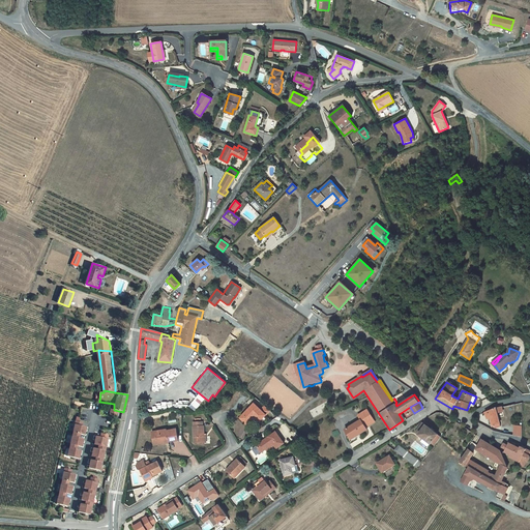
[(265,414),(261,409),(254,403),(239,416),(245,423),(254,415),(256,415),(260,420),(265,414)]
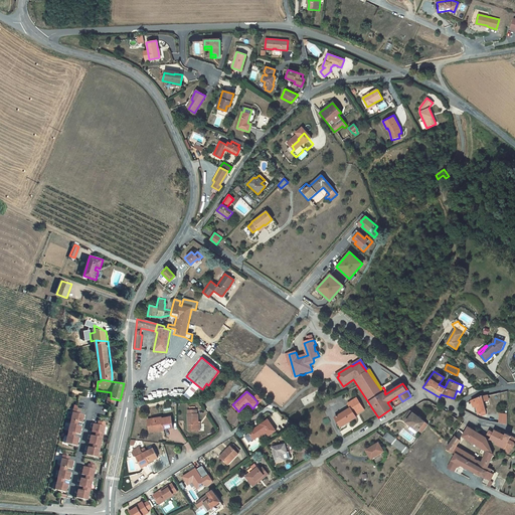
[(263,398),(256,394),(253,397),(258,402),(263,398)]
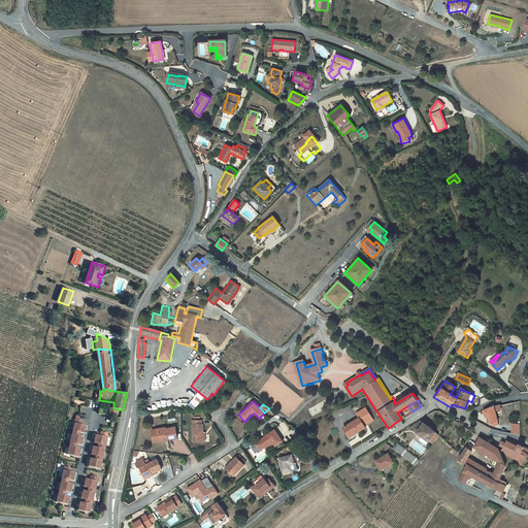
[(495,407),(483,411),(484,416),(487,415),(490,424),(492,424),(492,425),(494,425),(495,426),(499,425),(496,411),(501,410),(500,405),(495,407)]
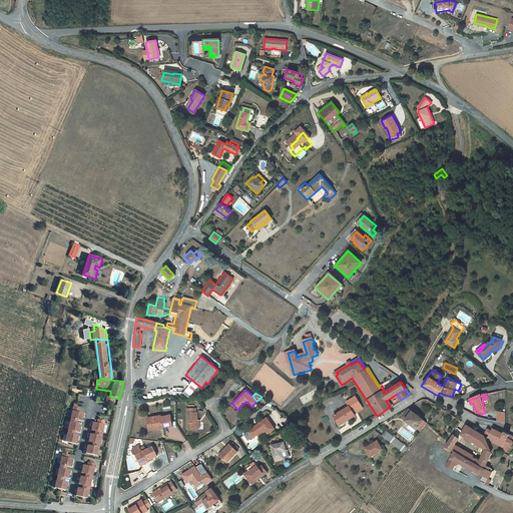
[(350,406),(335,415),(339,422),(337,423),(340,428),(347,424),(346,422),(356,416),(355,413),(364,408),(357,396),(348,402),(350,406)]
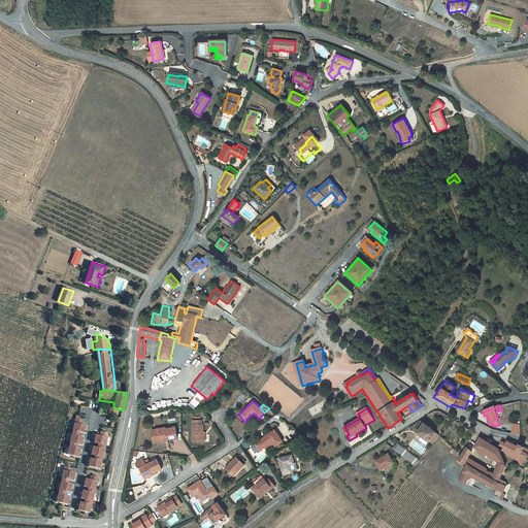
[(68,455),(79,457),(80,449),(76,448),(77,444),(81,444),(84,436),(78,436),(79,432),(84,433),(86,425),(81,424),(81,420),(75,419),(68,455)]
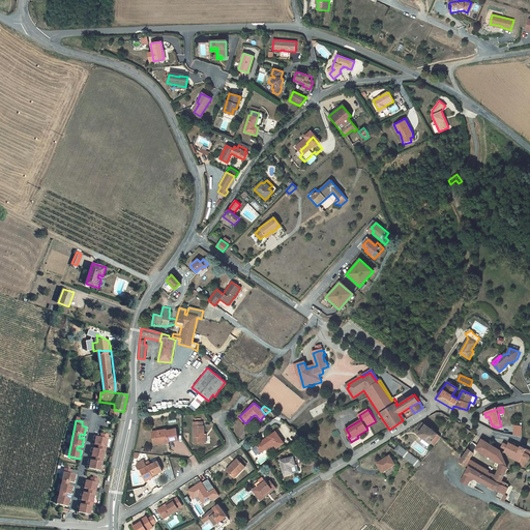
[(193,422),(194,443),(204,443),(204,435),(204,427),(202,427),(202,421),(193,422)]
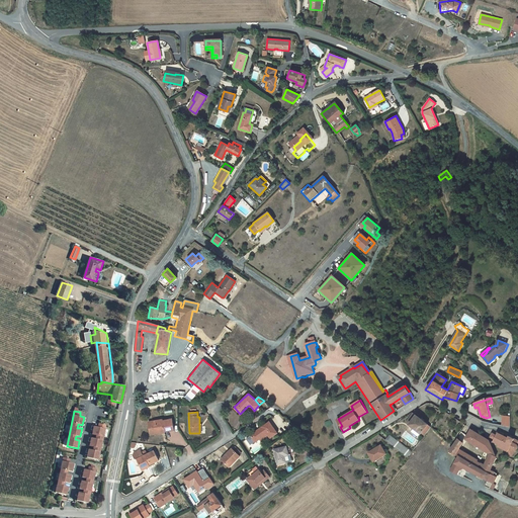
[(424,434),(432,426),(414,412),(406,422),(414,427),(411,431),(418,436),(420,432),(421,433),(422,432),(424,434)]
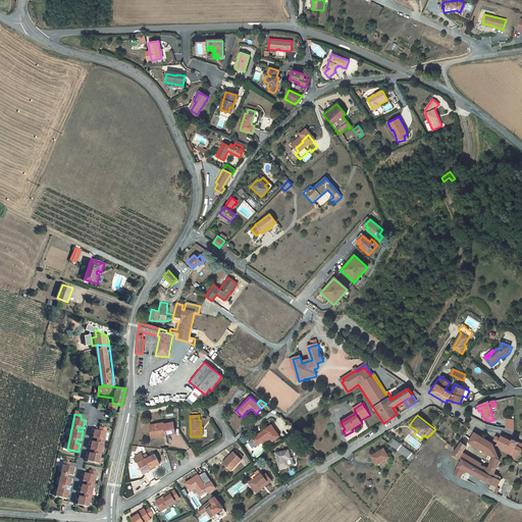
[(506,420),(506,428),(513,430),(514,420),(506,420)]
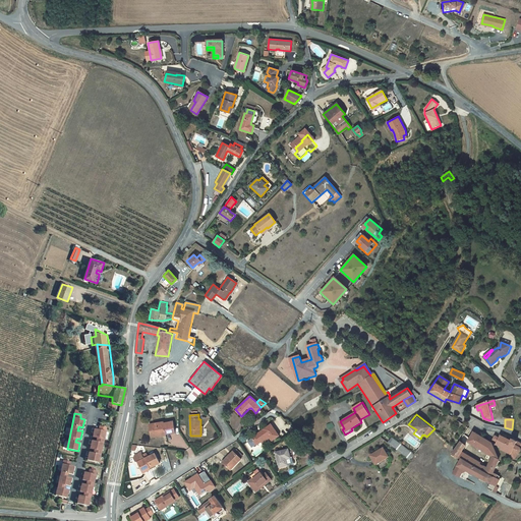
[(163,421),(152,423),(154,432),(165,430),(165,435),(175,432),(173,421),(164,423),(163,421)]
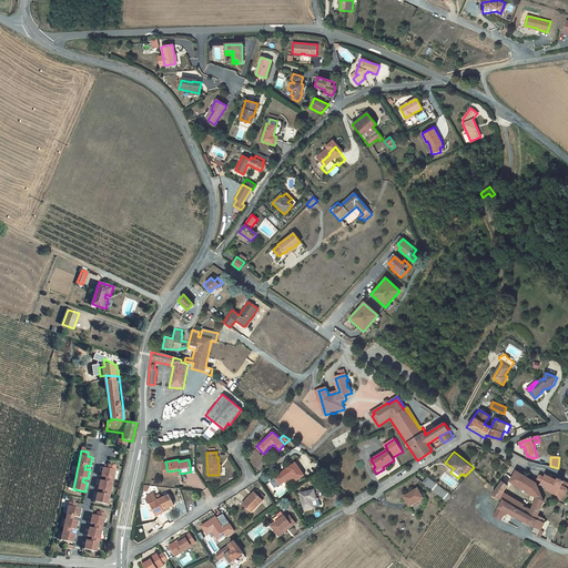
[(168,472),(165,462),(162,463),(165,477),(180,474),(180,469),(168,472)]
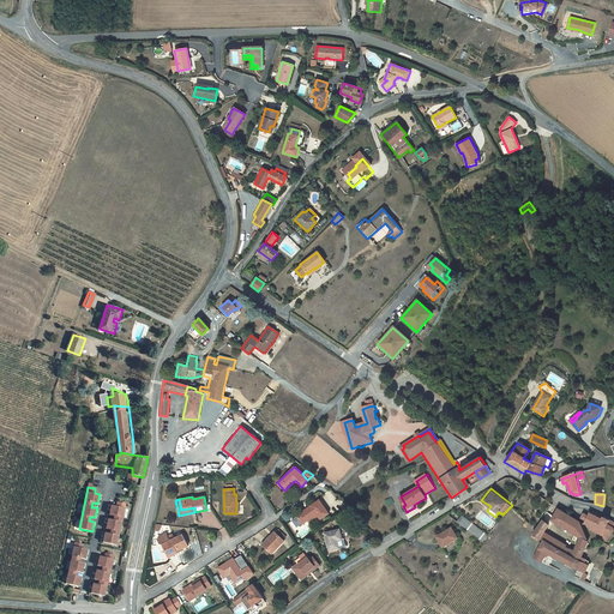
[(296,516),(292,521),(296,528),(302,523),(302,524),(307,521),(312,517),(312,519),(318,516),(320,518),(329,512),(319,499),(311,505),(311,506),(306,510),(306,509),(296,516)]
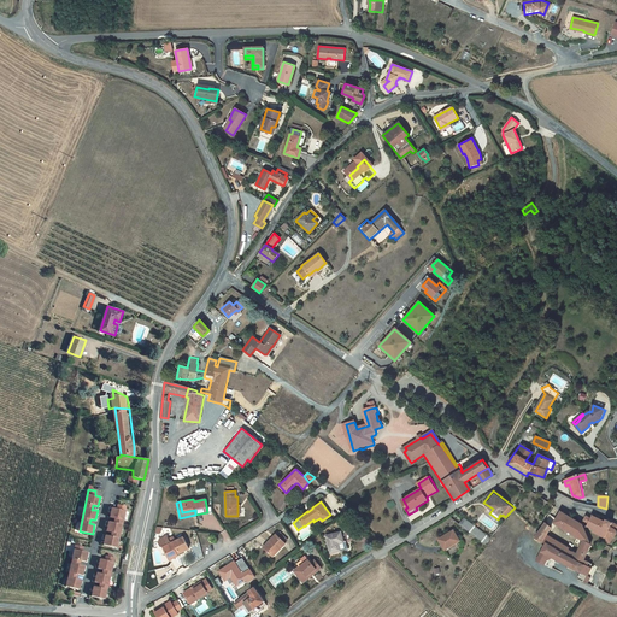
[(106,535),(105,545),(117,547),(125,505),(118,504),(117,507),(112,507),(110,517),(115,517),(115,522),(110,521),(107,530),(112,532),(111,535),(106,535)]
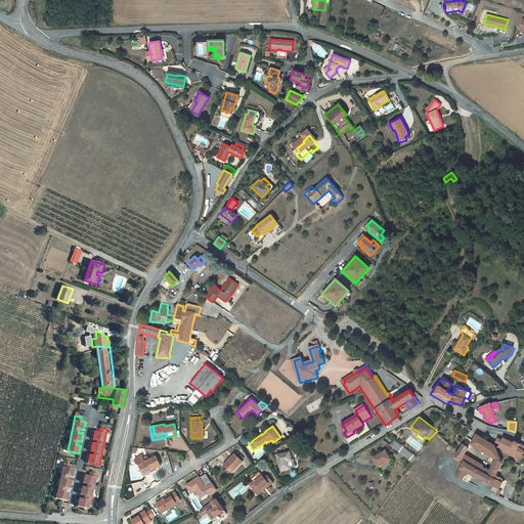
[(477,435),(471,444),(484,452),(490,443),(477,435)]
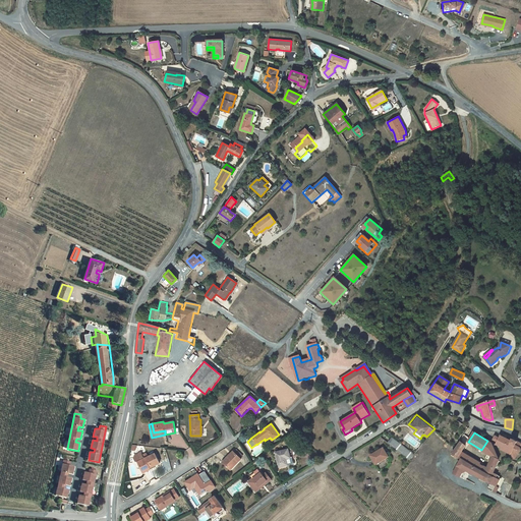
[(509,456),(509,457),(514,460),(517,455),(518,456),(518,455),(518,454),(519,453),(520,451),(520,448),(520,447),(520,445),(520,442),(517,440),(517,439),(511,436),(508,440),(505,439),(506,437),(505,436),(504,438),(501,437),(501,435),(499,436),(500,437),(499,439),(495,437),(493,442),(497,444),(496,445),(496,446),(497,446),(501,448),(500,450),(506,453),(506,454),(509,456)]
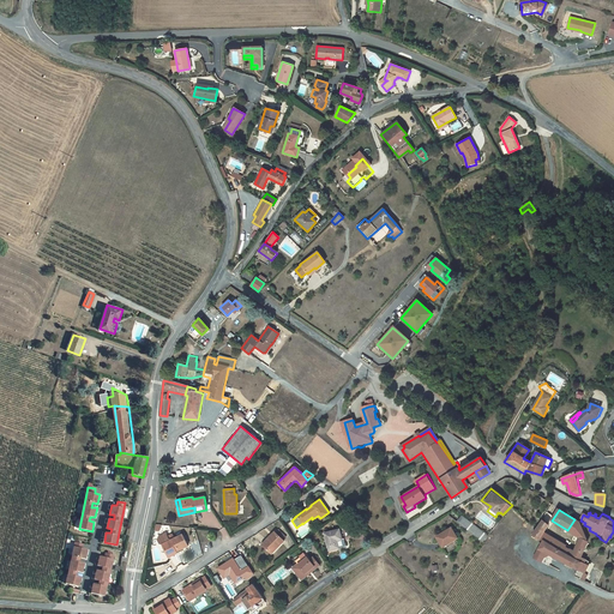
[(459,523),(482,542),(488,536),(465,517),(459,523)]
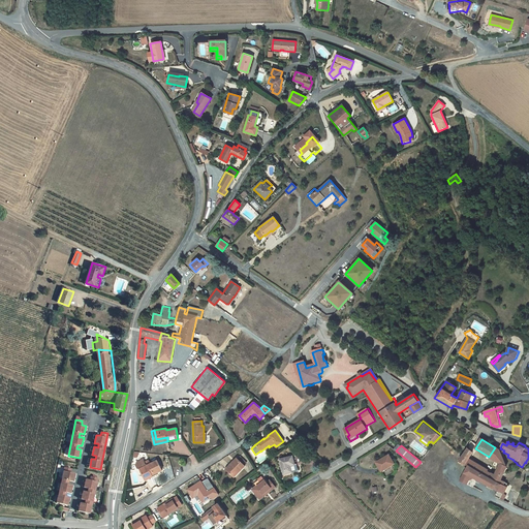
[(468,458),(464,464),(468,467),(499,484),(497,491),(498,491),(495,496),(500,499),(503,493),(504,494),(507,488),(506,487),(503,486),(504,483),(501,480),(506,467),(498,449),(495,447),(489,457),(499,463),(493,475),(468,458)]
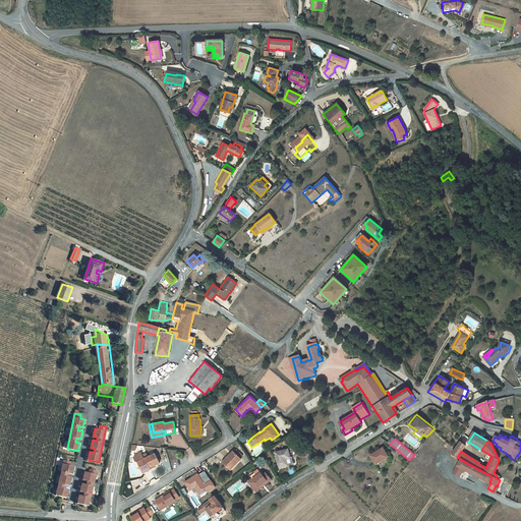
[(460,442),(452,454),(457,457),(461,451),(465,446),(460,442)]
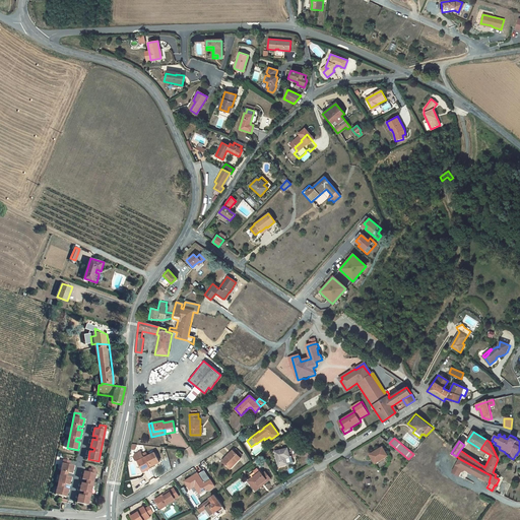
[(383,447),(370,454),(375,463),(388,456),(383,447)]
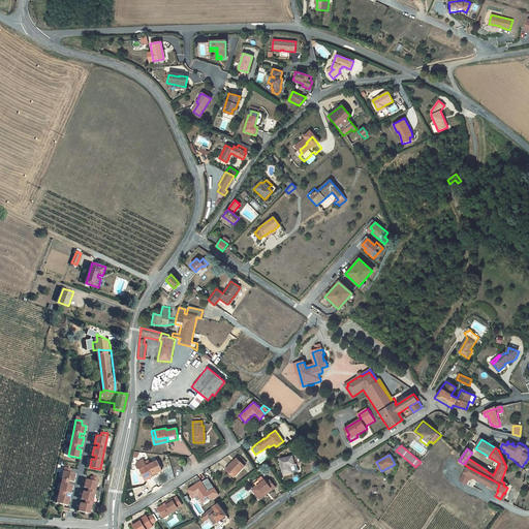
[(280,459),(283,474),(292,472),(290,465),(294,465),(292,456),(280,459)]
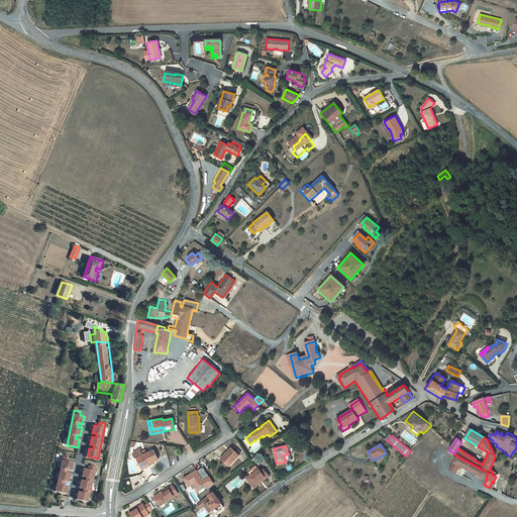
[(225,455),(221,460),(228,467),(239,455),(237,454),(240,451),(234,446),(232,448),(231,447),(224,454),(225,455)]
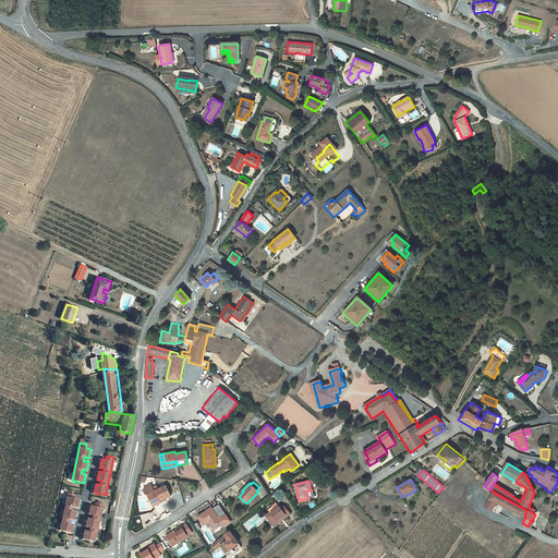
[(160,500),(171,495),(166,485),(158,489),(156,485),(152,487),(150,484),(144,488),(143,490),(145,494),(147,495),(154,507),(161,502),(160,500)]
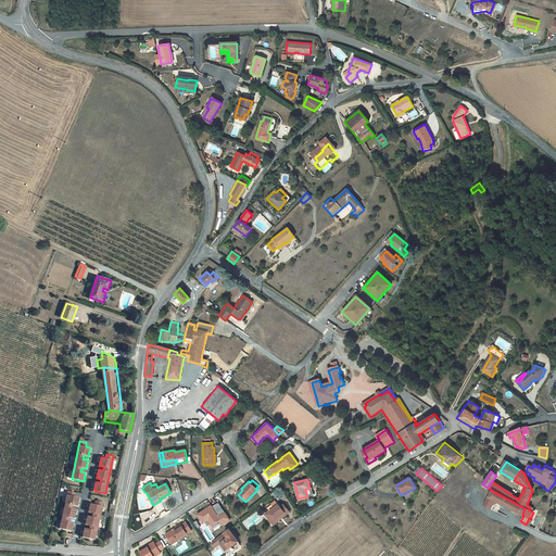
[(60,529),(72,531),(73,522),(68,521),(70,518),(74,518),(76,509),(72,508),(72,505),(77,506),(78,497),(74,496),(75,492),(67,491),(60,529)]
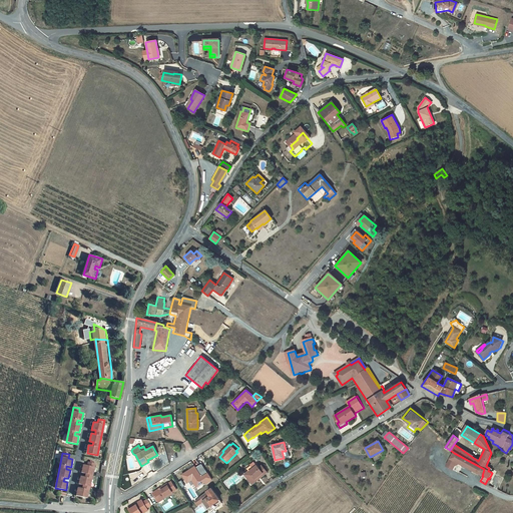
[(454,453),(447,467),(459,473),(462,466),(482,476),(484,469),(454,453)]
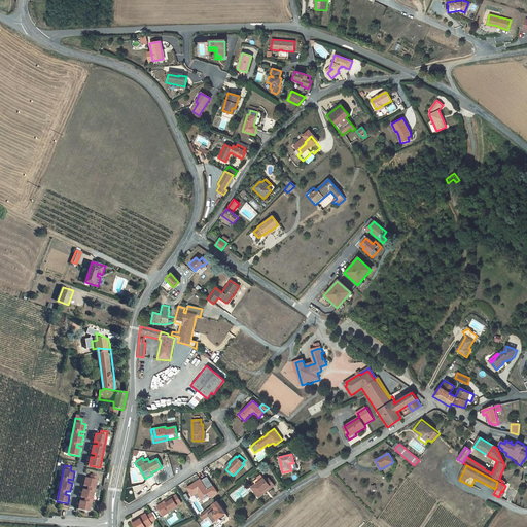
[(80,500),(79,508),(90,511),(97,476),(91,473),(90,478),(85,477),(83,485),(88,486),(88,489),(83,489),(81,497),(85,498),(84,501),(80,500)]
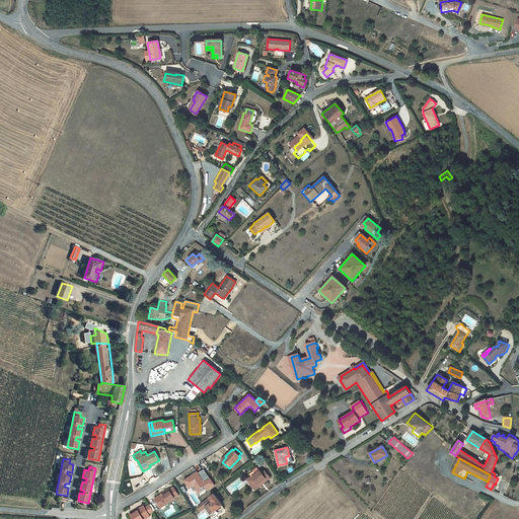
[(213,486),(203,468),(197,472),(197,471),(194,473),(191,475),(183,479),(187,485),(189,484),(192,487),(194,486),(200,494),(213,486)]
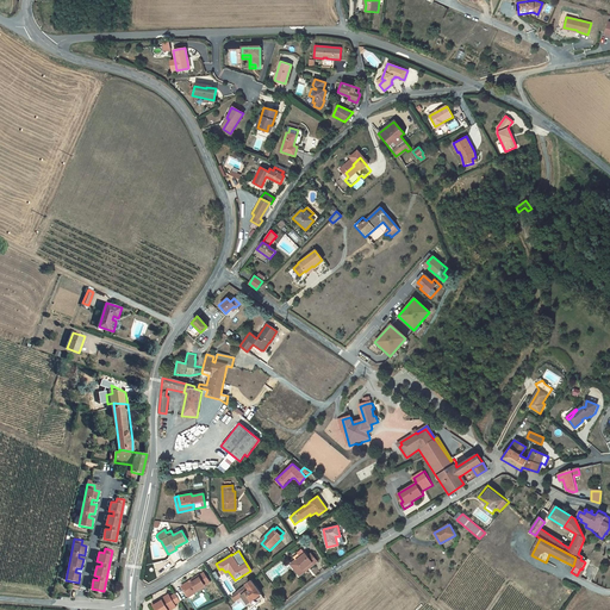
[(302,571),(303,573),(311,566),(305,558),(302,560),(299,558),(290,566),(297,574),(302,571)]
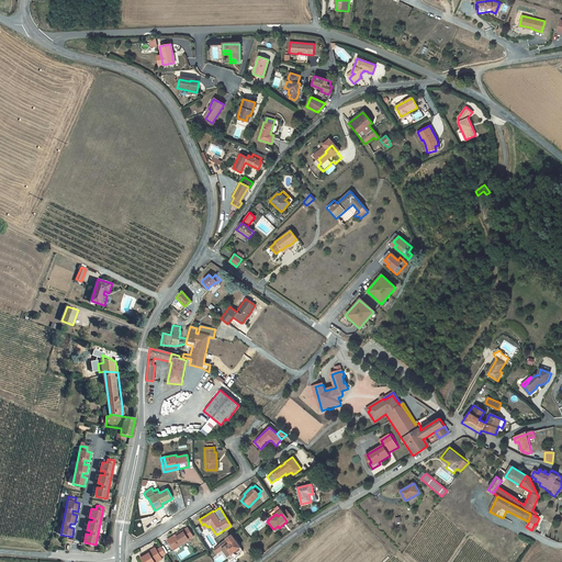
[(173,536),(167,539),(171,547),(176,544),(178,547),(189,540),(189,539),(192,537),(188,528),(183,530),(182,530),(176,534),(177,536),(175,537),(173,536)]
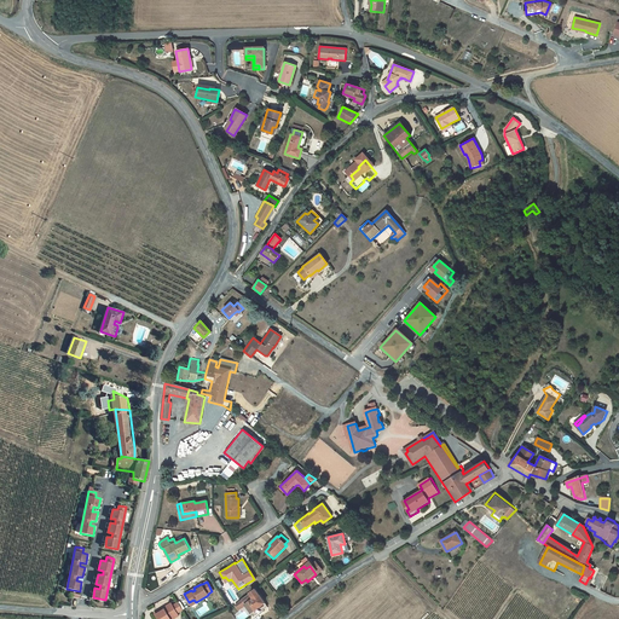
[(267,607),(255,590),(241,600),(244,605),(254,618),(267,607)]
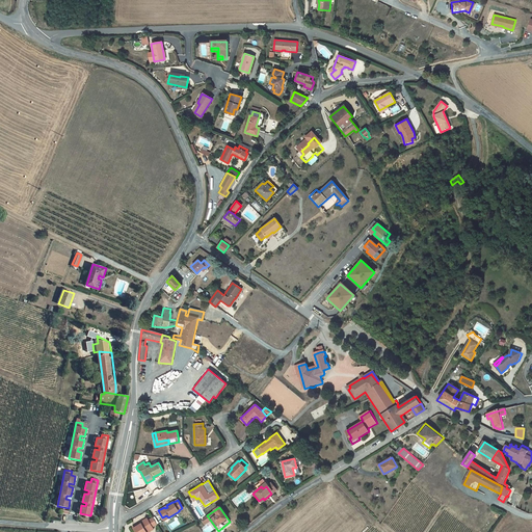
[(210,520),(207,515),(202,521),(204,525),(210,520)]
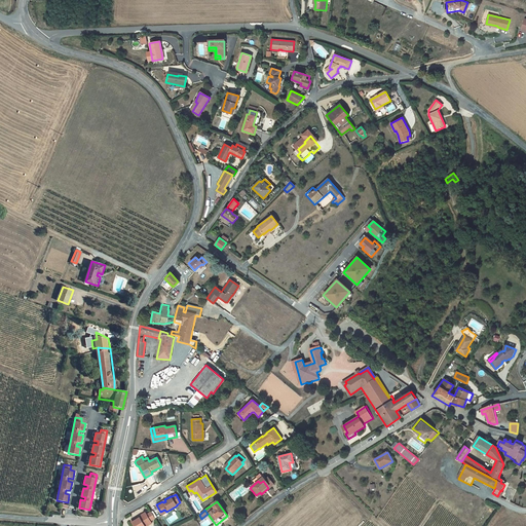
[(137,520),(132,524),(133,525),(147,525),(151,523),(150,521),(155,518),(151,512),(146,515),(145,513),(136,519),(137,520)]
